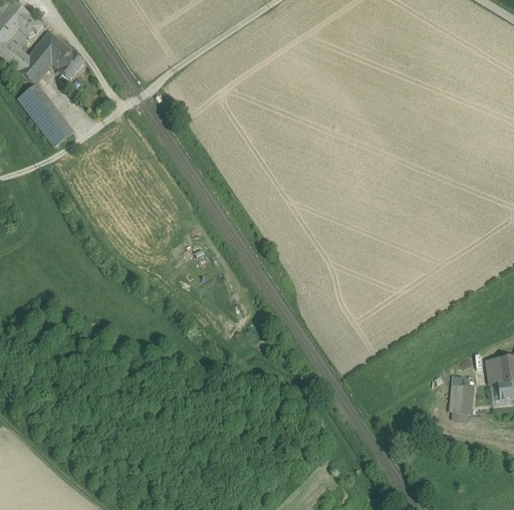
[(28,55),(9,39),(18,29),(28,37),(35,35),(43,25),(12,0),(0,0),(0,55),(35,84),(50,65),(67,45),(49,30),(28,55)]
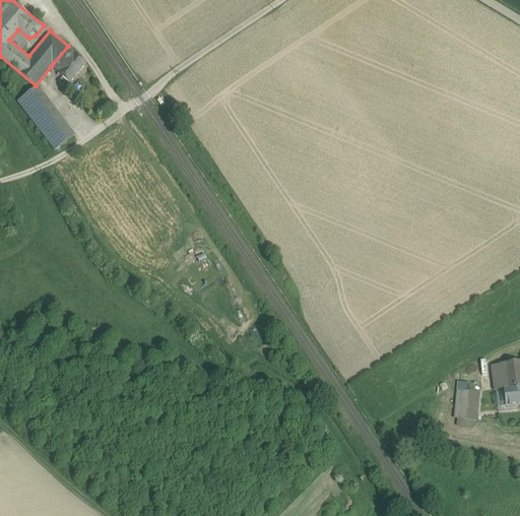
[(85,61),(68,46),(51,66),(53,68),(55,67),(58,70),(58,71),(69,80),(85,61)]
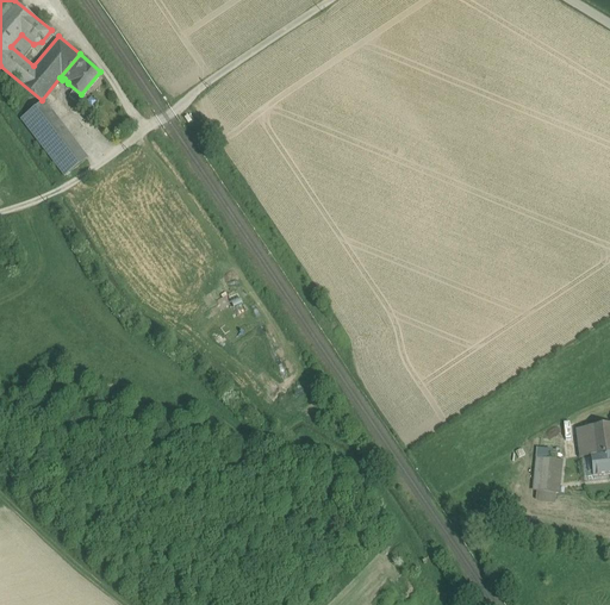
[(85,158),(42,101),(22,117),(64,173),(85,158)]
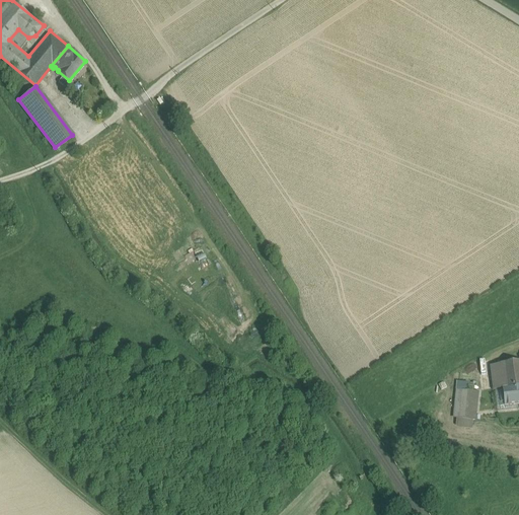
[(192,254),(197,265),(207,260),(202,249),(192,254)]
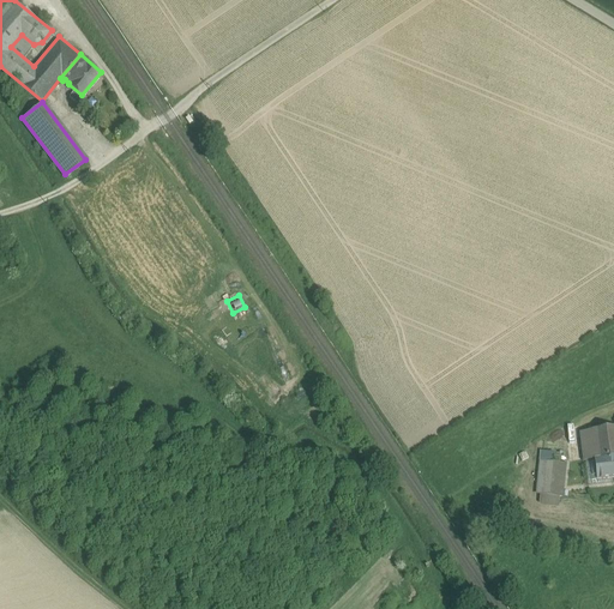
[(613,423),(579,428),(583,457),(595,456),(595,450),(613,447),(613,423)]
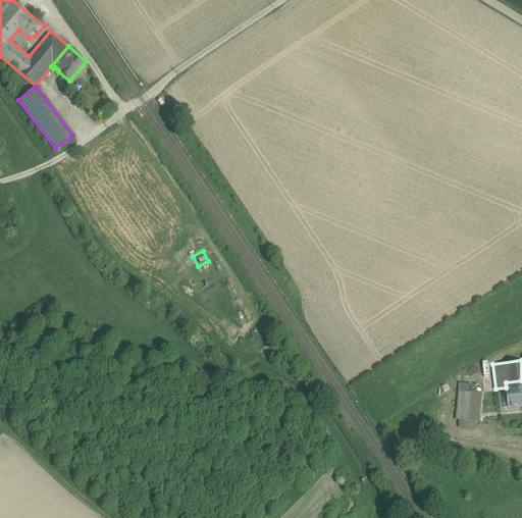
[(521,380),(506,382),(506,387),(508,406),(521,404),(521,380)]
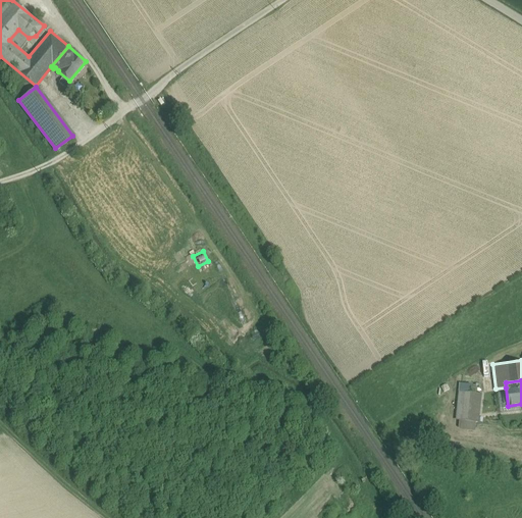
[(480,392),(460,390),(457,416),(477,419),(480,392)]
